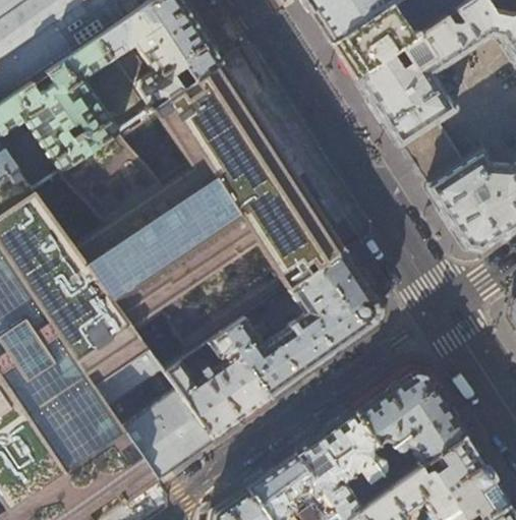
[(202,25),(185,0),(154,0),(0,106),(0,136),(25,120),(61,172),(225,60),(202,25)]
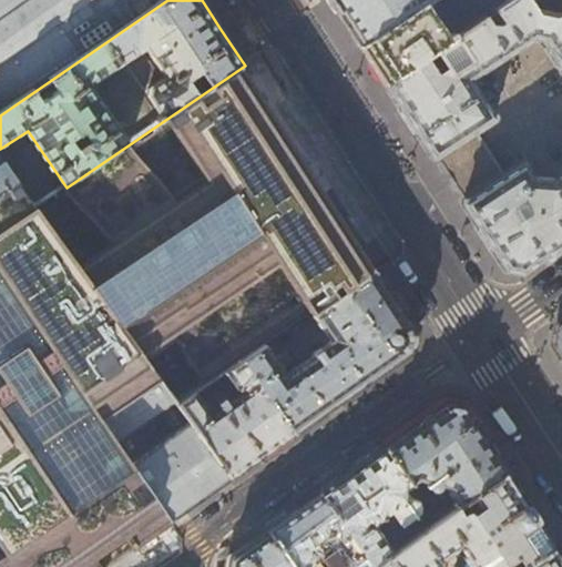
[(0,0),(0,115),(167,0),(0,0)]
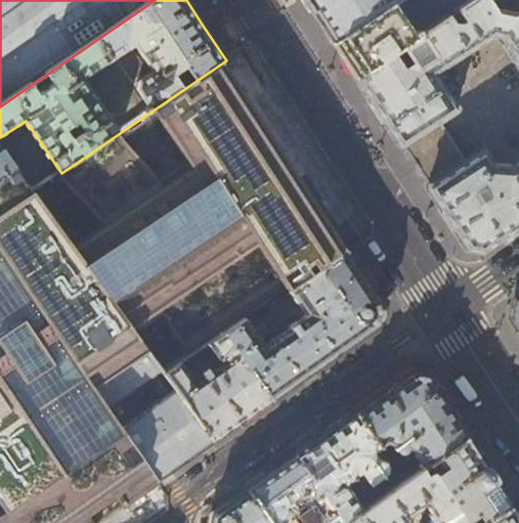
[(308,0),(312,5),(336,42),(399,0),(308,0)]
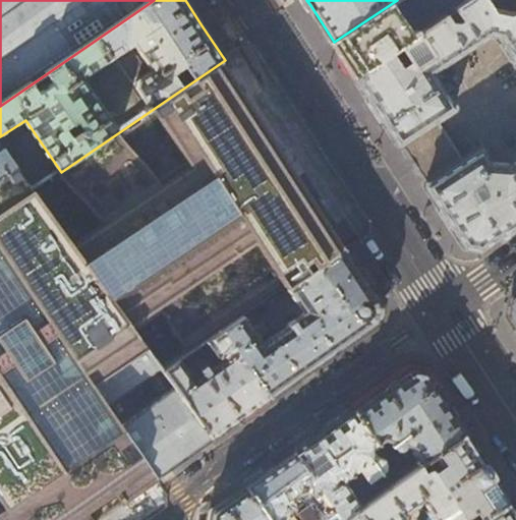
[(397,0),(334,42),(348,59),(358,78),(470,0),(397,0)]
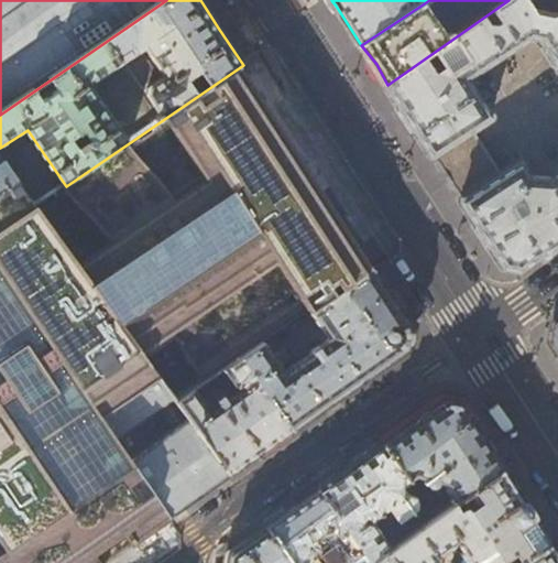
[(465,196),(463,197),(465,199),(462,201),(485,236),(506,268),(522,271),(557,246),(557,14),(537,8),(547,0),(509,0),(387,85),(435,158),(437,157),(438,159),(439,158),(444,165),(442,165),(447,172),(448,171),(451,175),(457,183),(455,184),(459,191),(460,190),(465,196)]
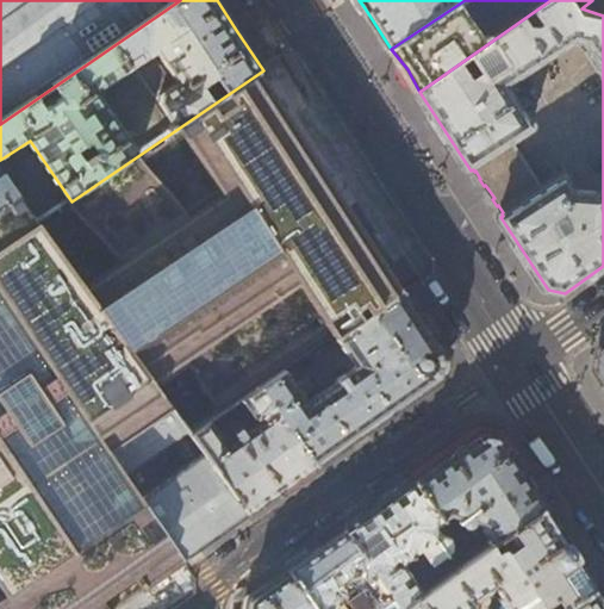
[(114,608),(134,596),(188,558),(120,461),(94,479),(78,454),(112,453),(116,454),(176,410),(72,266),(293,116),(280,97),(263,70),(72,202),(39,223),(23,198),(0,213),(0,608),(114,608)]
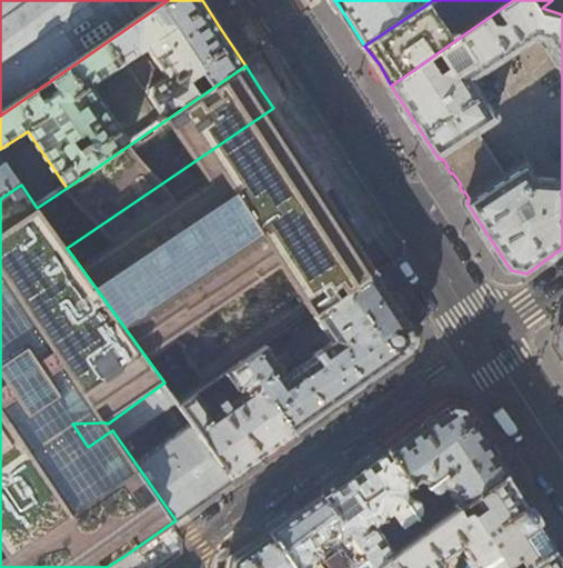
[(341,298),(349,294),(380,272),(368,255),(340,212),(298,146),(273,108),(67,248),(164,382),(179,402),(182,407),(200,395),(230,374),(247,362),(270,347),(315,316),(341,298)]
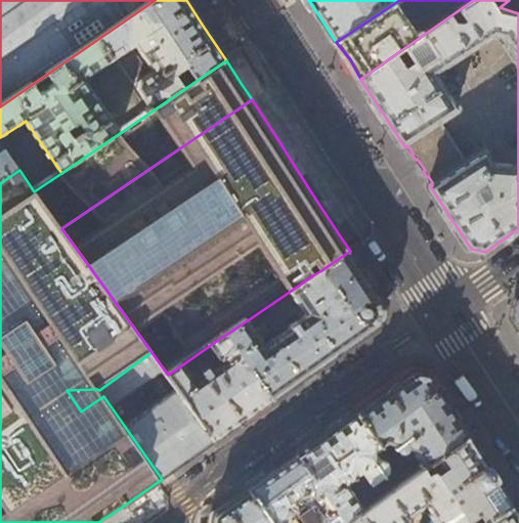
[(0,183),(19,170),(5,149),(0,153),(0,183)]
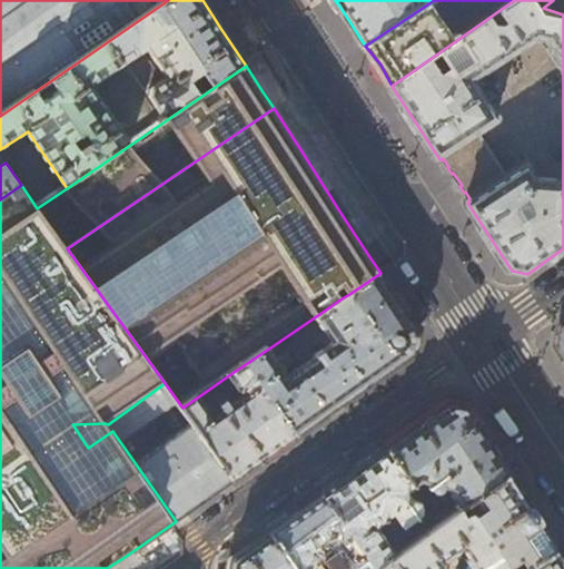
[(405,311),(381,273),(349,294),(359,310),(352,314),(342,298),(316,316),(336,343),(318,356),(319,357),(290,378),(270,347),(247,363),(298,434),(358,393),(414,353),(417,347),(419,342),(419,336),(417,331),(405,311)]
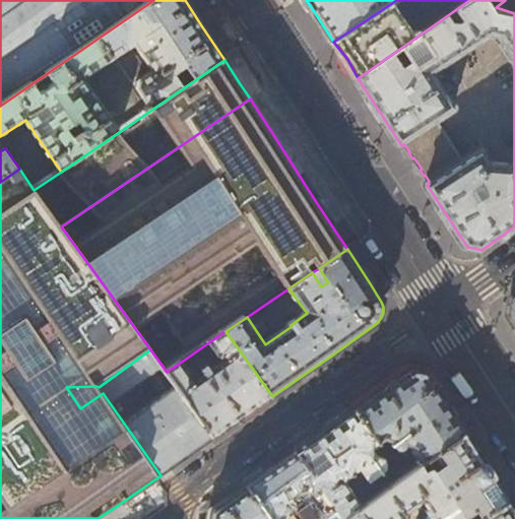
[(272,396),(226,331),(210,341),(219,357),(228,357),(230,360),(196,384),(193,380),(193,375),(183,361),(167,372),(178,387),(214,438),(245,416),(272,396)]
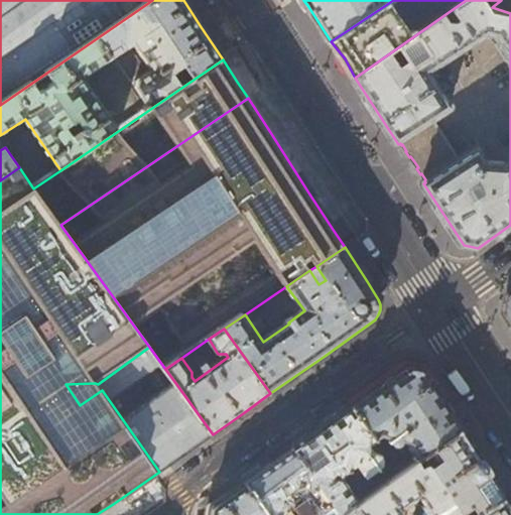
[(128,389),(162,365),(149,347),(98,384),(102,390),(159,472),(184,454),(213,434),(176,384),(141,408),(128,389)]
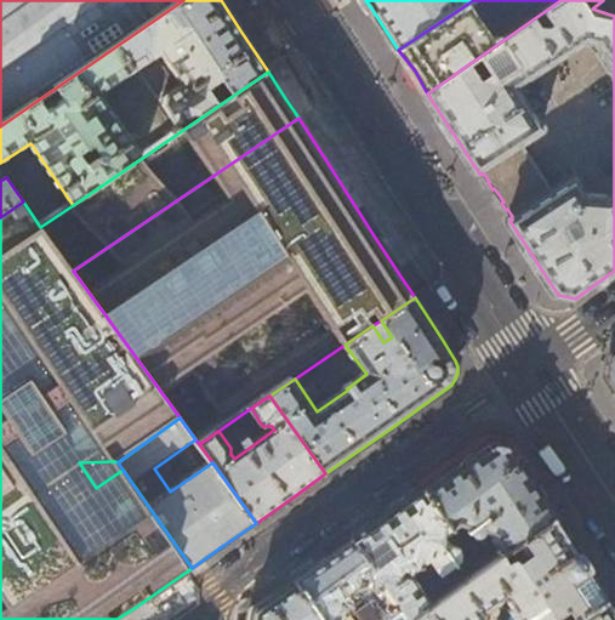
[(465,465),(426,493),(451,530),(460,524),(472,528),(472,530),(473,533),(474,534),(478,534),(480,534),(482,533),(483,530),(495,534),(493,540),(497,549),(476,564),(482,573),(558,518),(531,477),(512,448),(494,444),(465,465)]
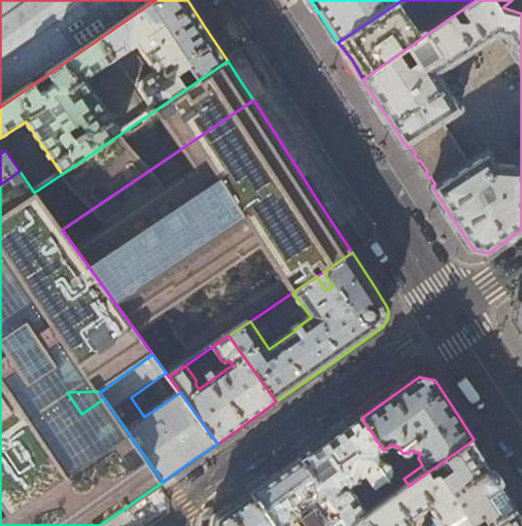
[(377,454),(383,450),(361,418),(332,437),(301,460),(348,525),(351,525),(363,518),(369,514),(350,487),(354,481),(363,474),(374,488),(389,477),(391,474),(391,471),(391,467),(390,465),(389,464),(387,462),(385,461),(382,461),(377,454)]
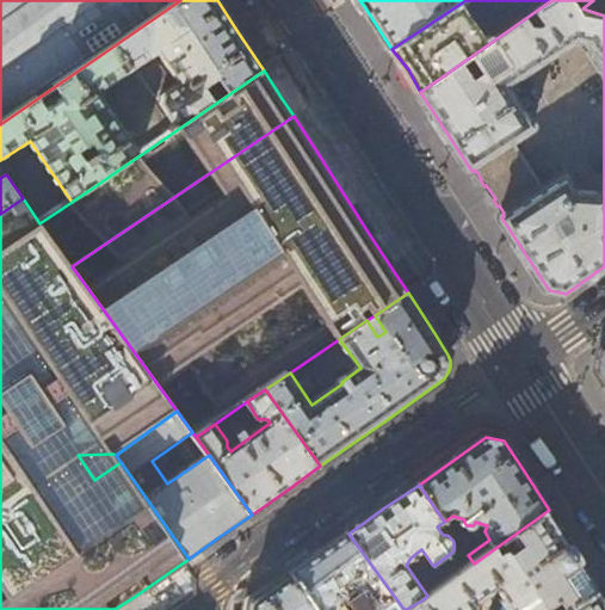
[(575,552),(549,510),(474,564),(427,596),(421,601),(427,609),(569,609),(600,590),(575,552)]
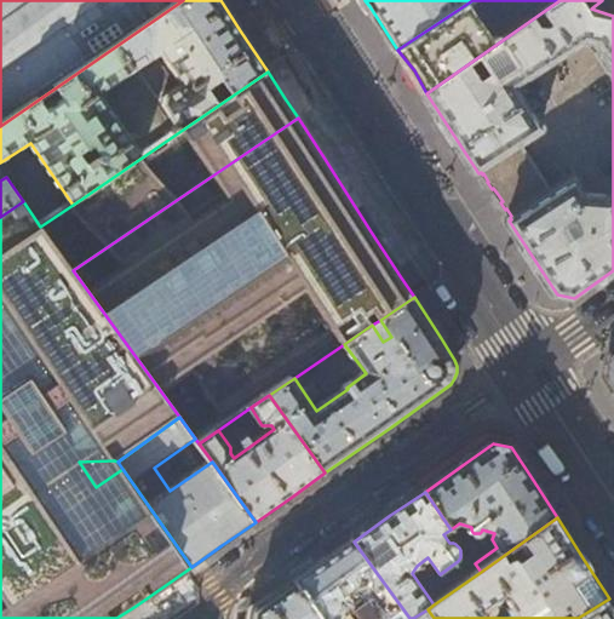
[(409,618),(354,542),(326,561),(297,582),(323,618),(409,618)]
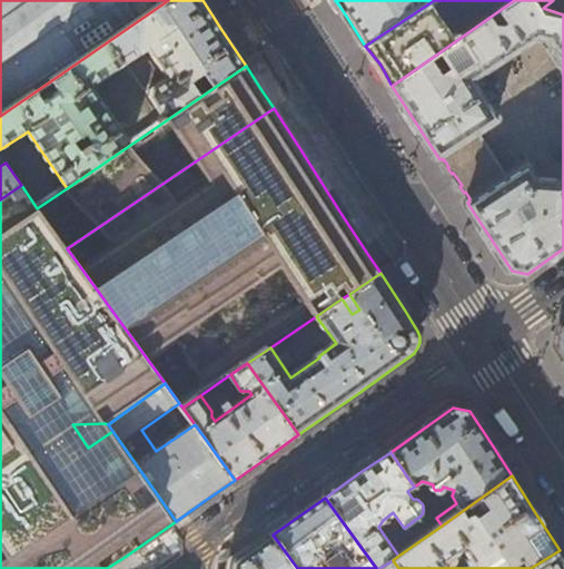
[(297,568),(273,535),(250,550),(235,561),(233,568),(297,568)]
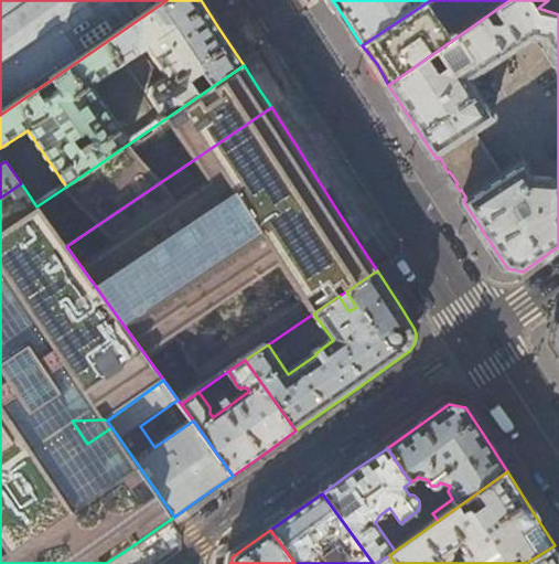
[(558,551),(555,545),(526,563),(558,563),(558,551)]
